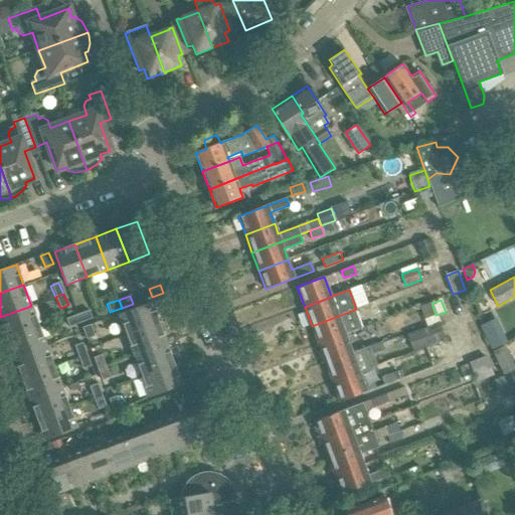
[(126,335),(159,323),(151,303),(119,315),(126,335)]
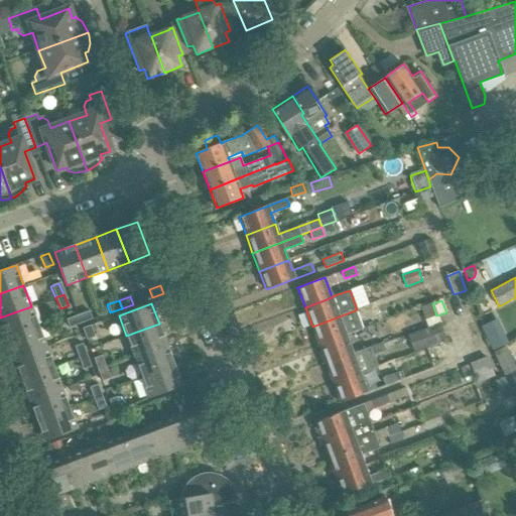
[(424,319),(436,315),(432,303),(420,307),(424,319)]
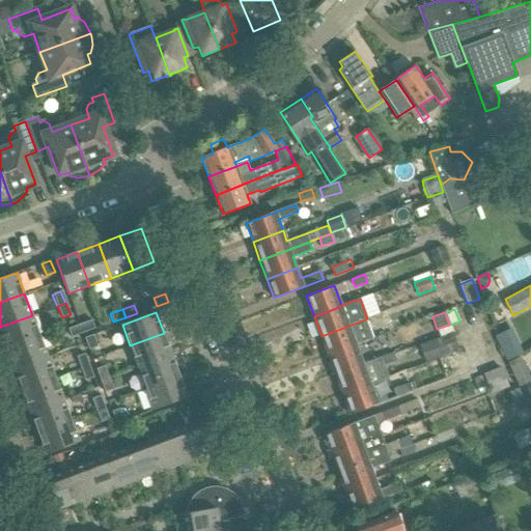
[(0,332),(6,348),(40,336),(32,315),(0,327),(0,332)]
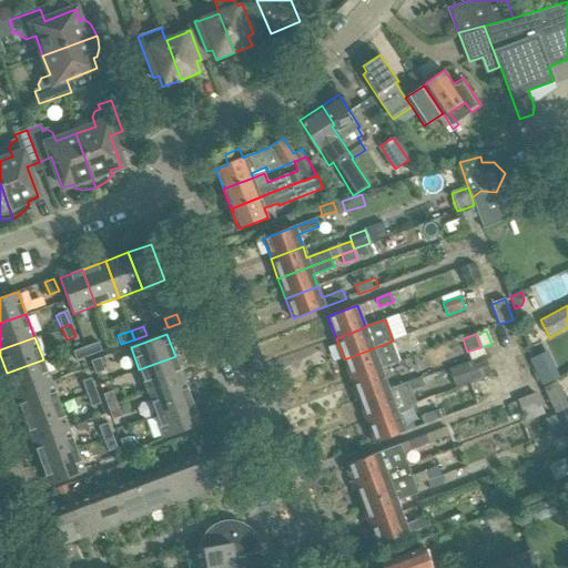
[(352,381),(382,369),(381,368),(398,362),(391,342),(344,359),(352,381)]
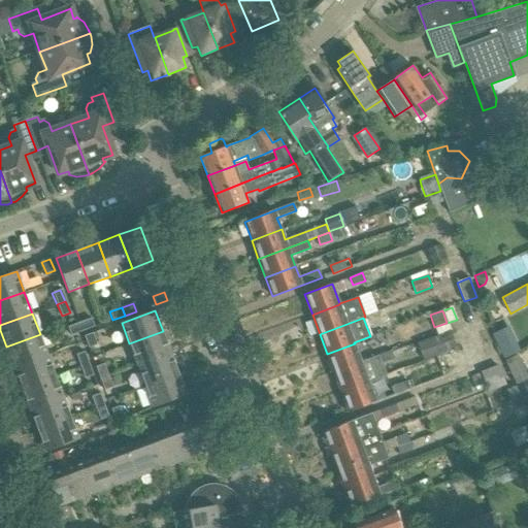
[(79,323),(83,331),(94,327),(91,319),(79,323)]
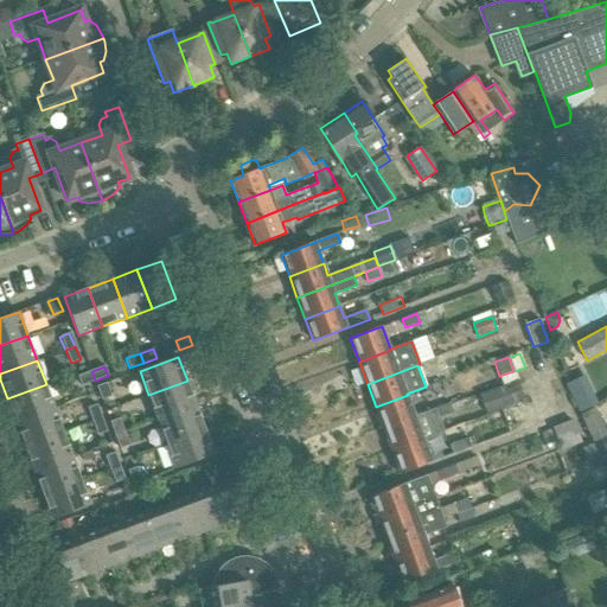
[(82,385),(95,381),(91,371),(78,376),(82,385)]
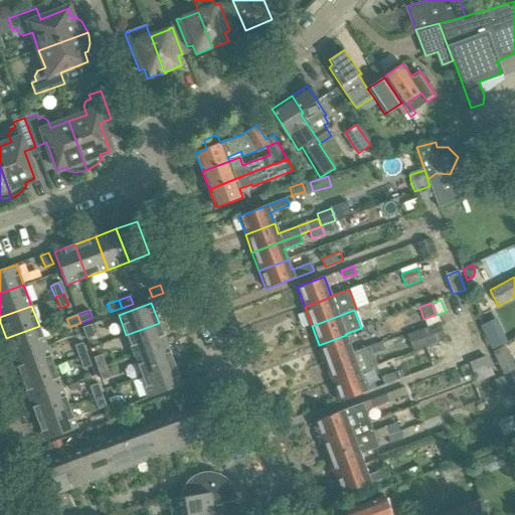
[(159,323),(126,335),(134,356),(166,344),(159,323)]
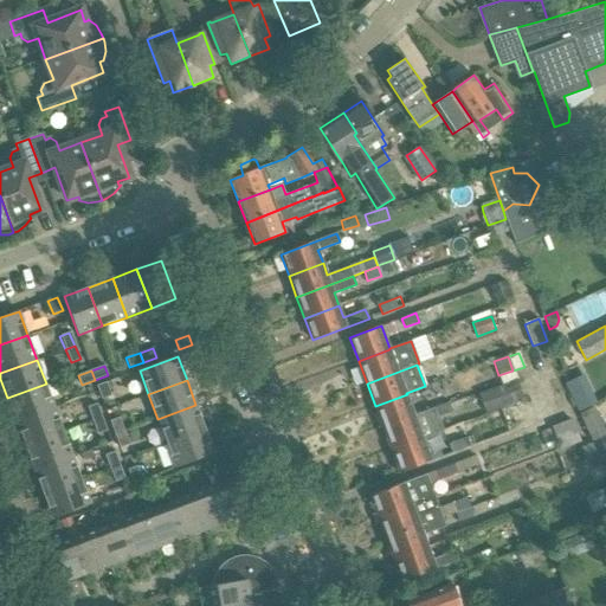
[(487,414),(520,403),(520,401),(524,400),(517,380),(479,394),(487,414)]
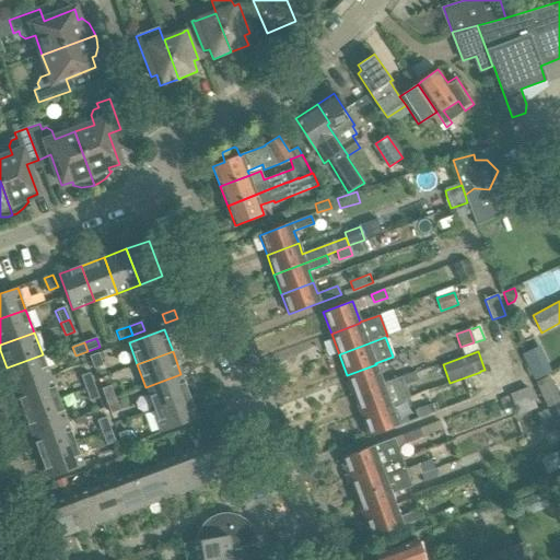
[(98,353),(90,357),(94,369),(103,365),(98,353)]
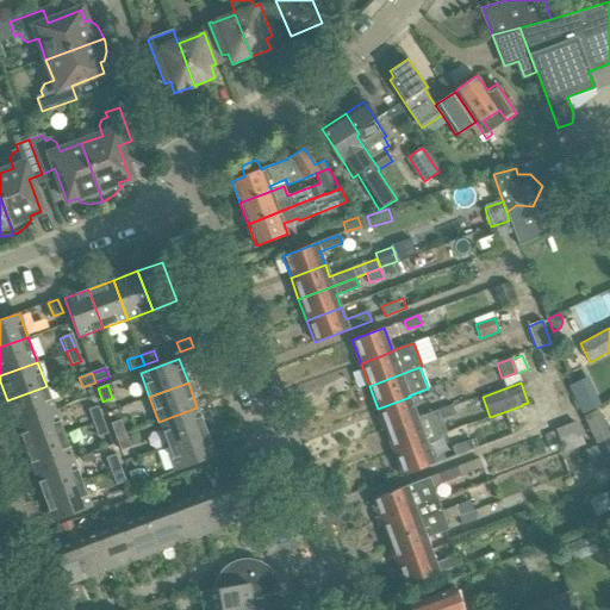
[(47,386),(7,400),(17,424),(55,410),(47,386)]
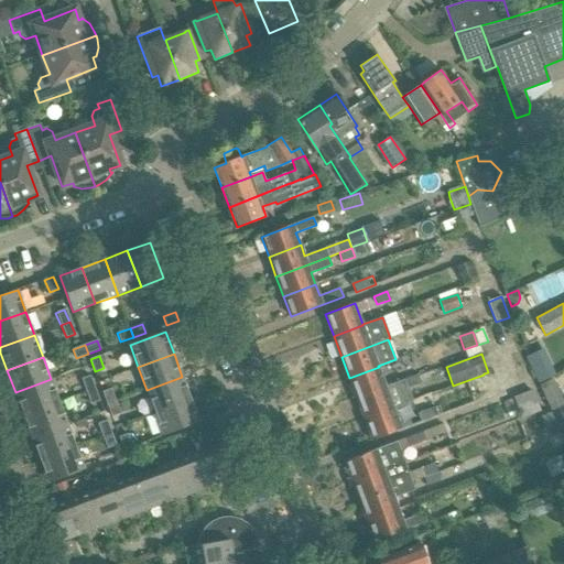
[(387,387),(386,387),(379,367),(349,378),(356,398),(387,387)]
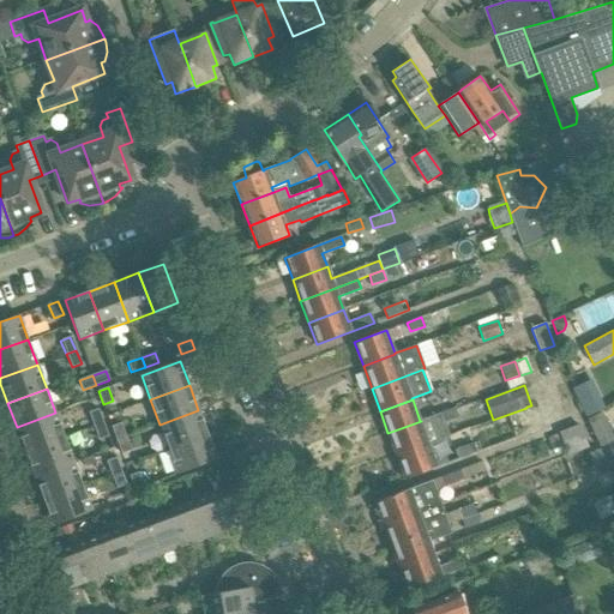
[(455,408),(440,414),(444,421),(458,416),(455,408)]
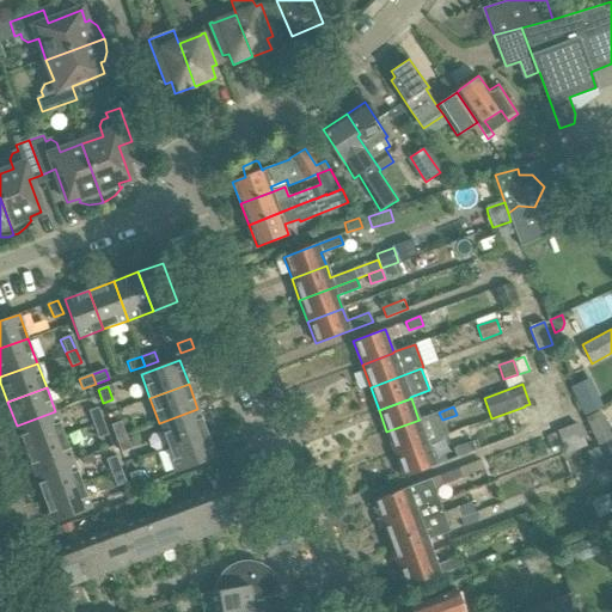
[(93,426),(103,422),(98,408),(89,411),(93,426)]
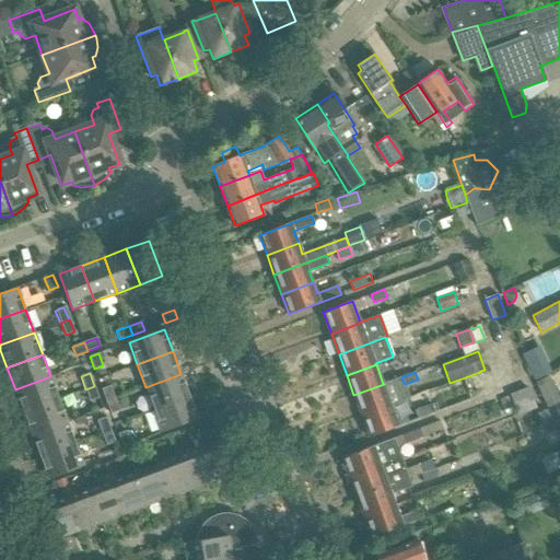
[(153,409),(189,396),(181,374),(146,387),(153,409)]
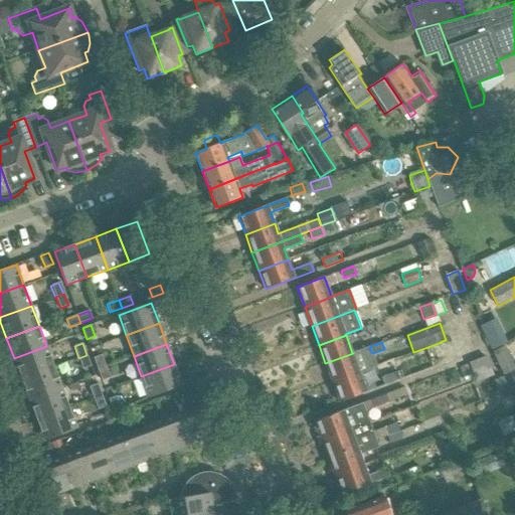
[(21,379),(54,367),(46,346),(14,358),(21,379)]
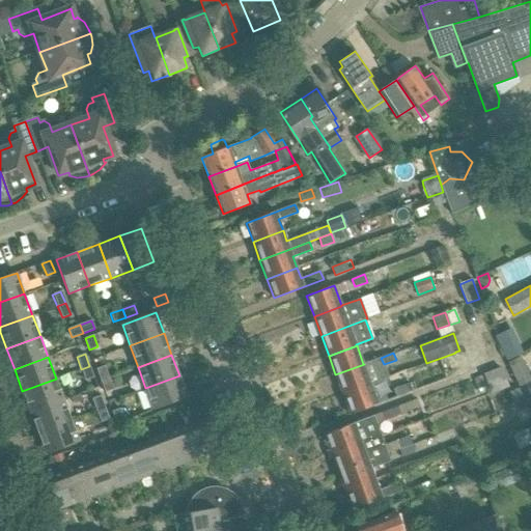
[(507,363),(519,387),(530,381),(530,380),(520,357),(507,363)]
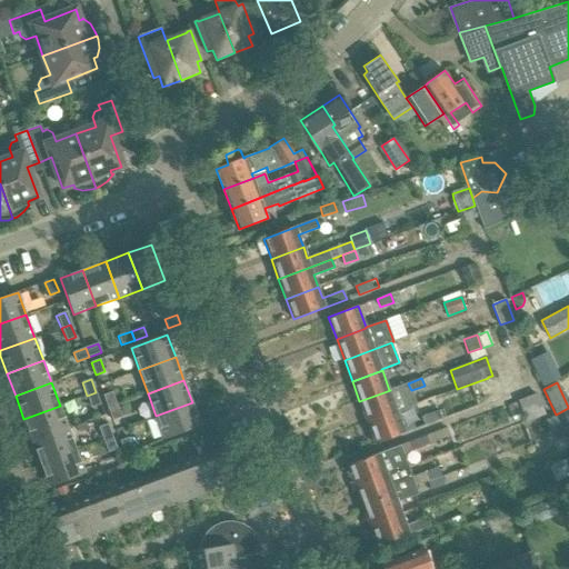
[(367,422),(397,411),(397,410),(416,403),(411,390),(408,383),(389,390),(390,390),(359,401),(367,422)]
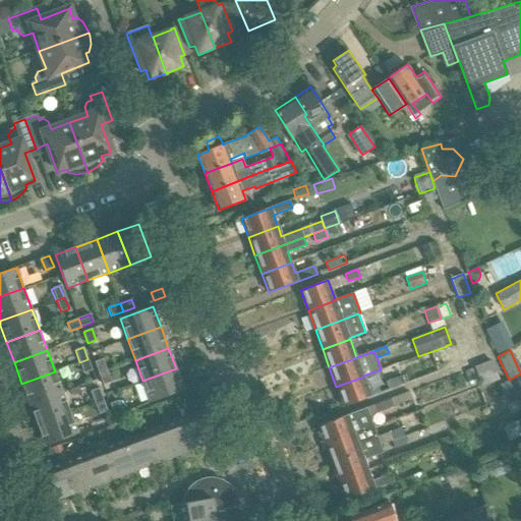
[(88,359),(79,362),(83,372),(92,370),(88,359)]
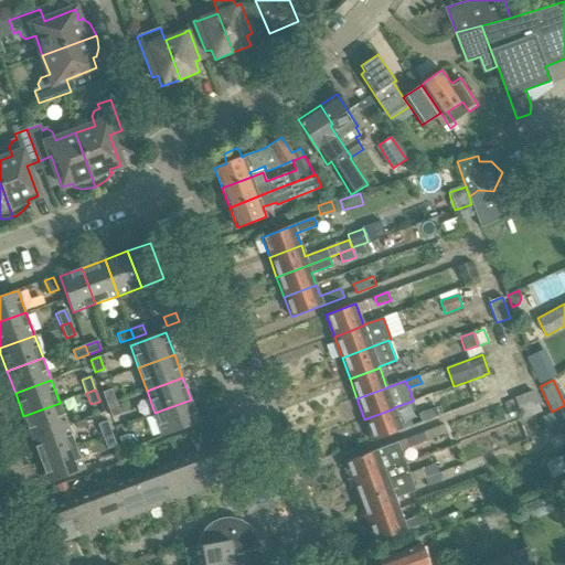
[(107,405),(116,402),(110,390),(103,393),(107,405)]
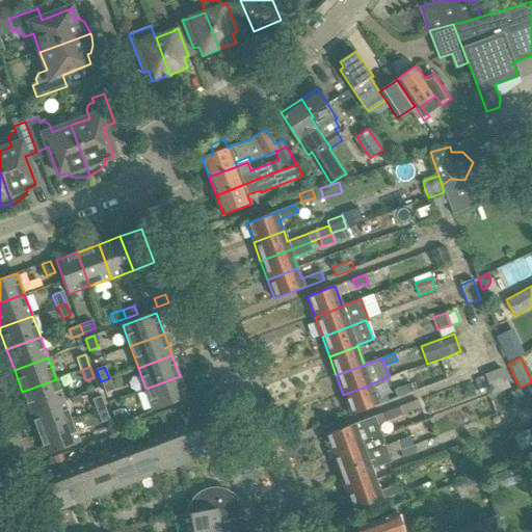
[(485,376),(475,380),(477,387),(487,382),(491,395),(509,388),(502,368),(484,374),(485,376)]
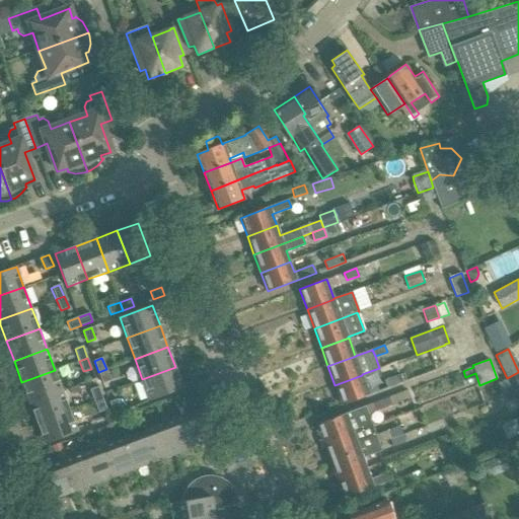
[(175,367),(142,379),(150,400),(183,388),(175,367)]
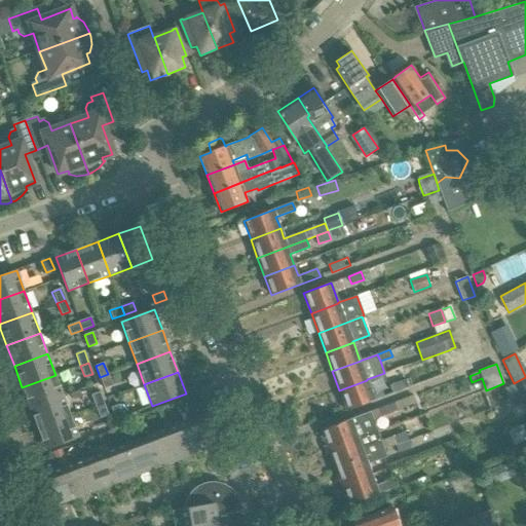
[(108,374),(100,377),(104,389),(112,386),(108,374)]
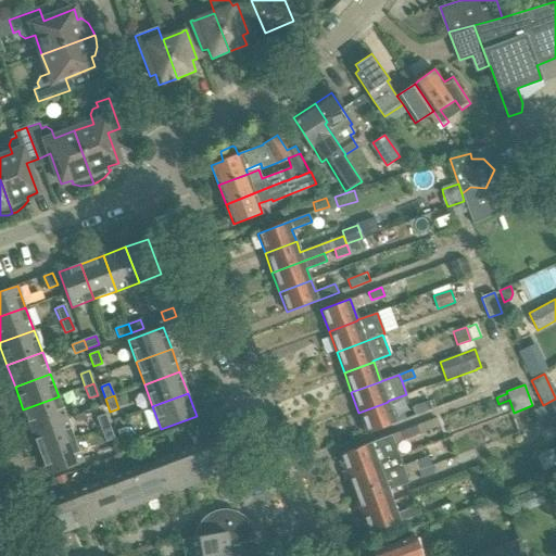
[(59,396),(23,409),(32,431),(66,418),(59,396)]
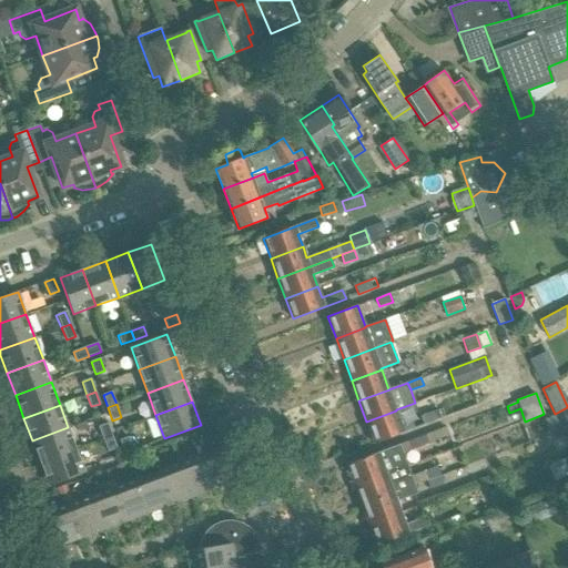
[(567,439),(567,407),(555,414),(567,439)]
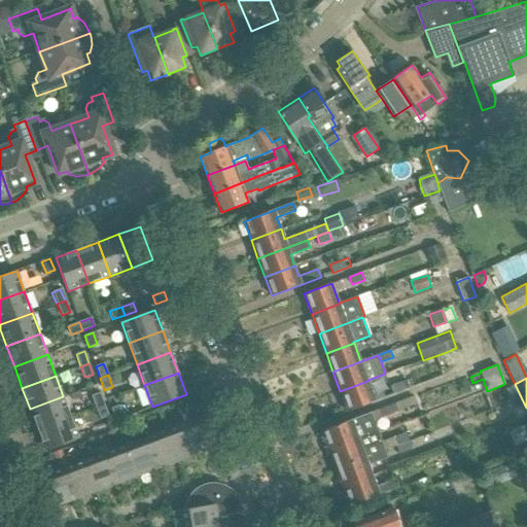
[(340,391),(347,411),(376,400),(382,398),(378,388),(372,390),(367,381),(340,391)]
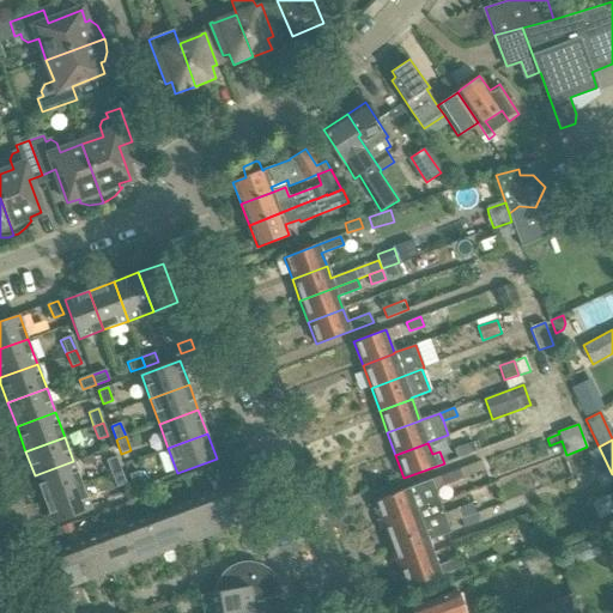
[(456,457),(471,453),(468,444),(454,449),(456,457)]
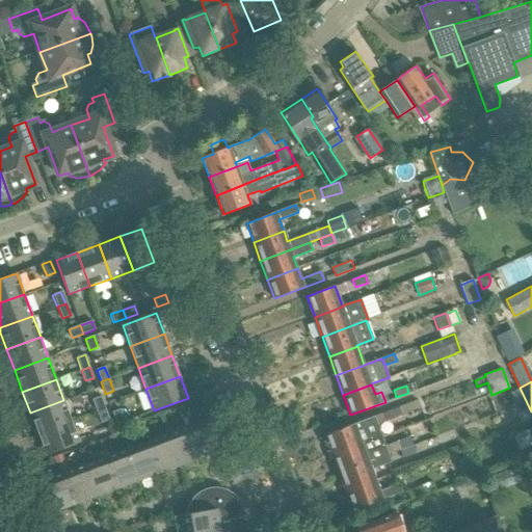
[(82,401),(80,396),(71,399),(73,405),(82,401)]
